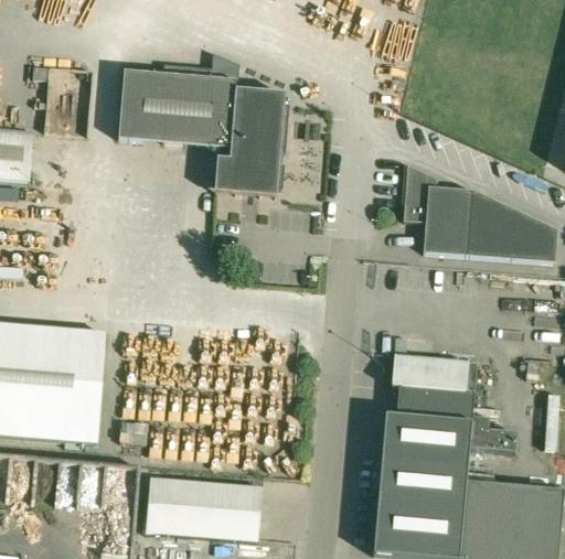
[(56,68),(59,82),(74,79),(73,66),(56,68)]
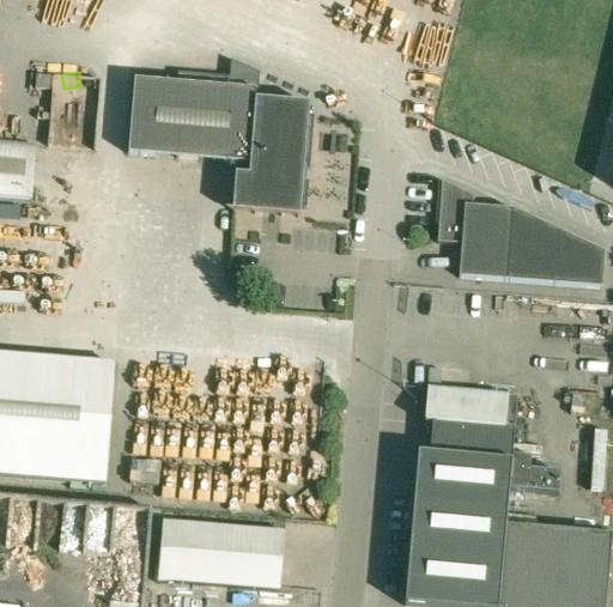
[(237,157),(234,208),(301,213),(302,201),(307,201),(309,174),(307,174),(308,162),(310,163),(314,108),(254,104),(256,84),(135,74),(129,149),(237,157)]
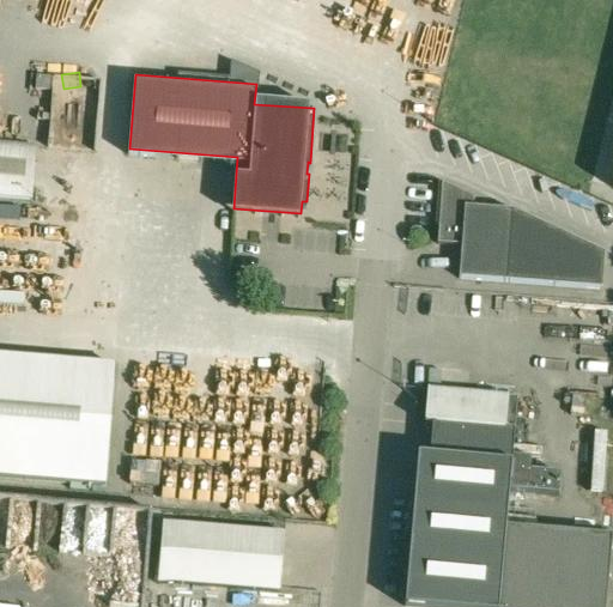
[(71,129),(71,143),(89,143),(89,129),(71,129)]
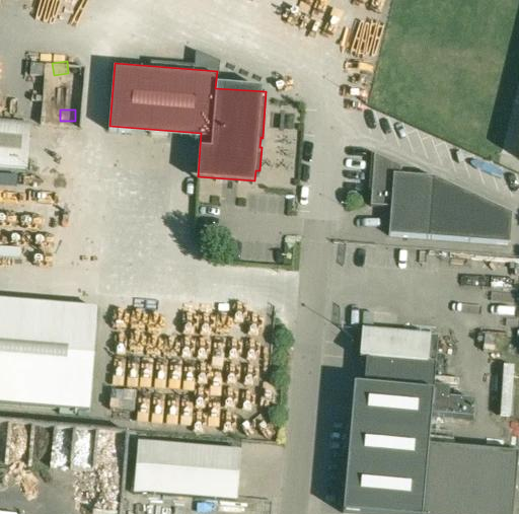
[(0,162),(24,164),(27,121),(0,118),(0,162)]
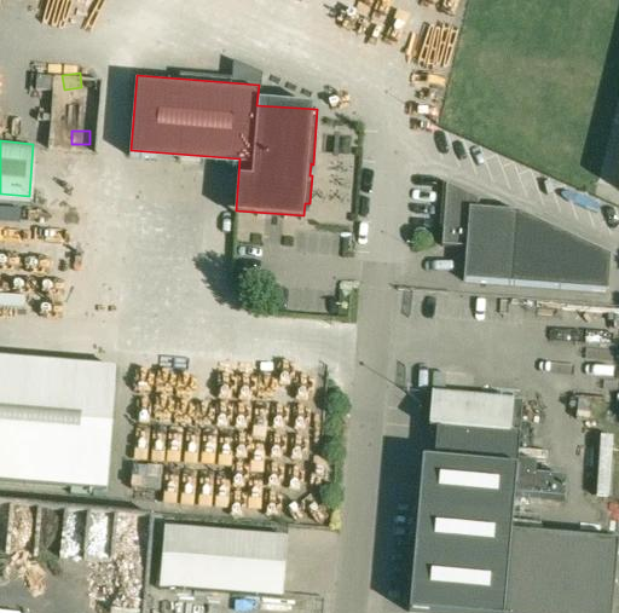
[(609,249),(515,206),(476,202),(476,192),(444,177),(440,240),(464,241),(462,275),(510,278),(606,285),(609,249)]
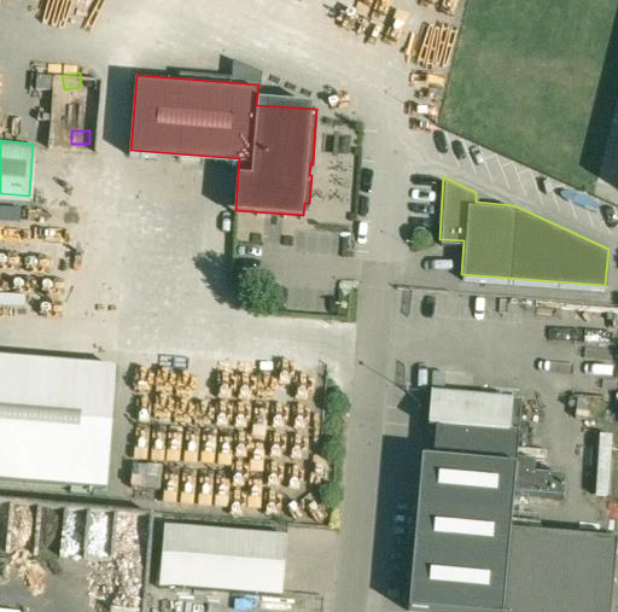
[(0,245),(0,262),(18,263),(18,248),(0,245)]
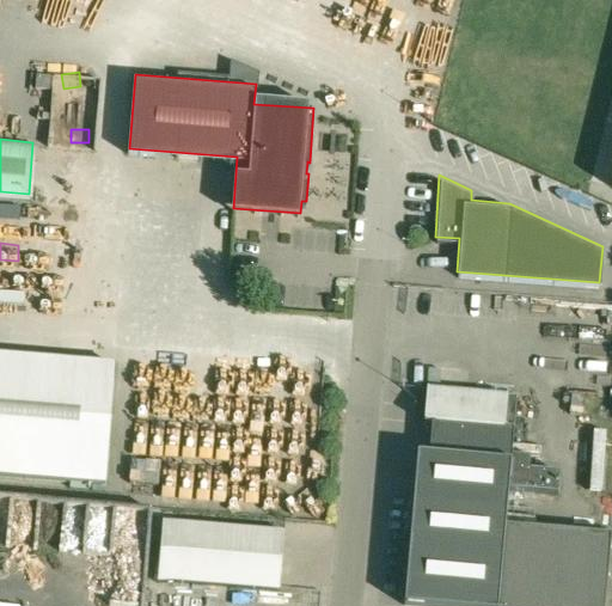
[(20,268),(20,279),(44,280),(44,269),(20,268)]
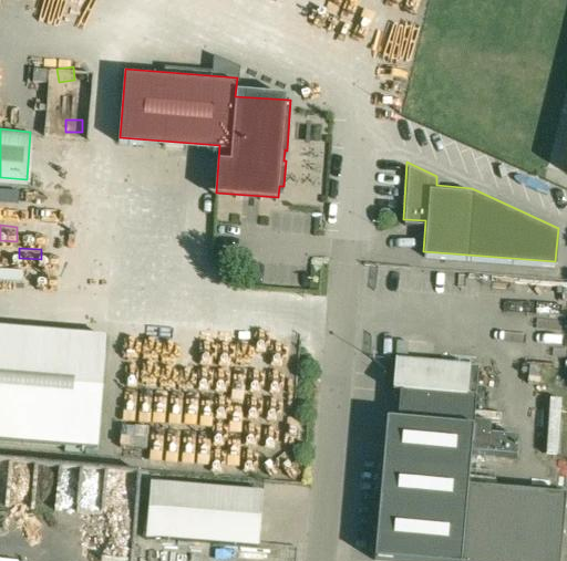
[(106,332),(0,323),(0,436),(98,445),(106,332)]
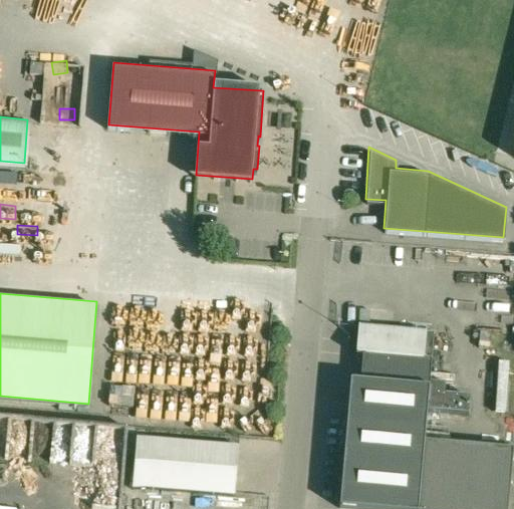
[(434,329),(425,329),(425,326),(357,321),(355,349),(363,350),(361,377),(361,378),(350,378),(340,502),(418,508),(424,437),(427,409),(469,413),(470,394),(444,392),(445,380),(430,379),(434,329)]
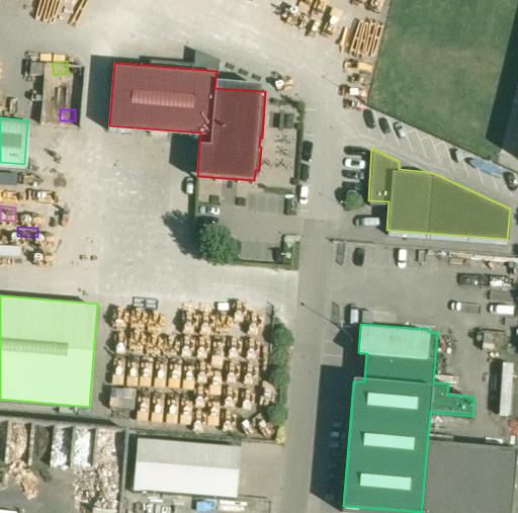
[(139,438),(135,488),(214,494),(235,496),(239,446),(219,444),(183,441),(139,438)]
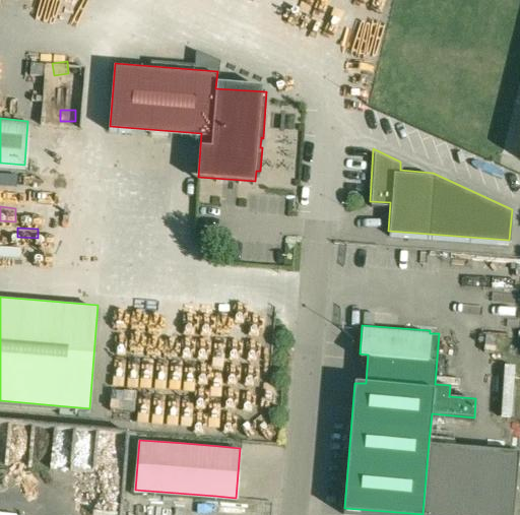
[(512,514),(518,450),(429,442),(423,514),(512,514)]
